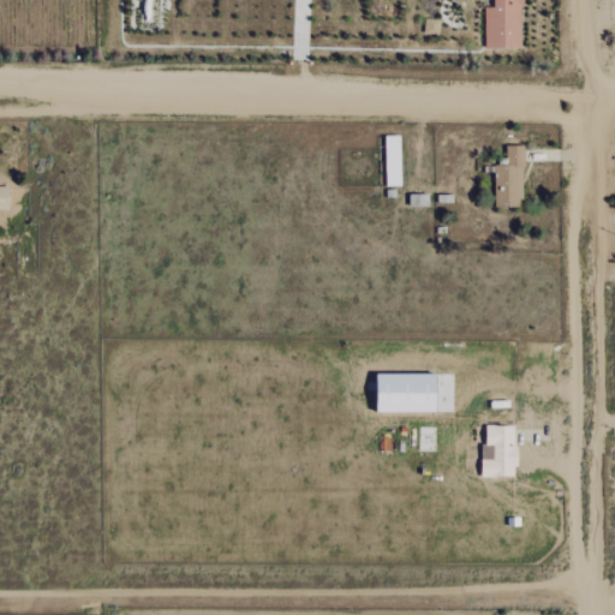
[(484,9),(484,49),(523,49),(521,0),(493,0),(494,9),(484,9)]
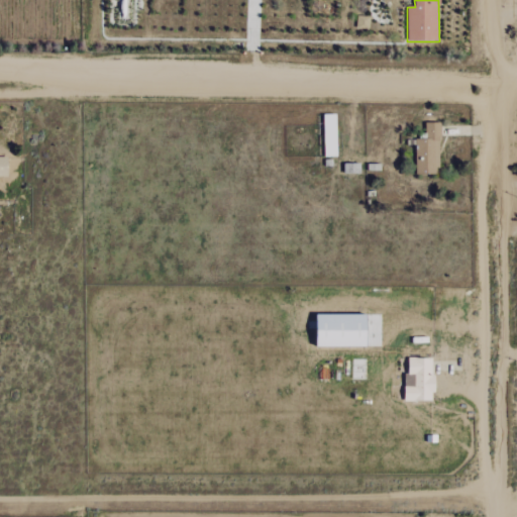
[(337,157),(336,114),(324,114),(325,157),(337,157)]
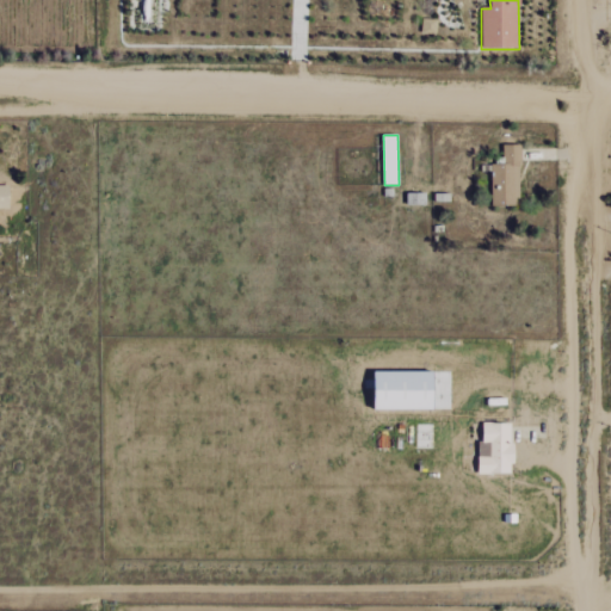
[(519,207),(518,146),(503,146),(504,165),(491,165),(492,207),(519,207)]
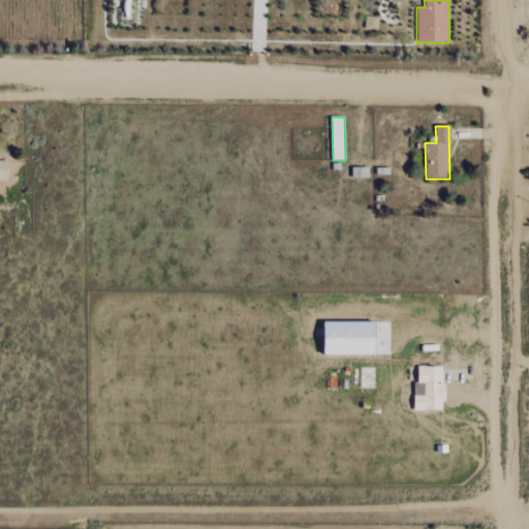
[(8,159),(0,159),(0,181),(8,181),(8,159)]
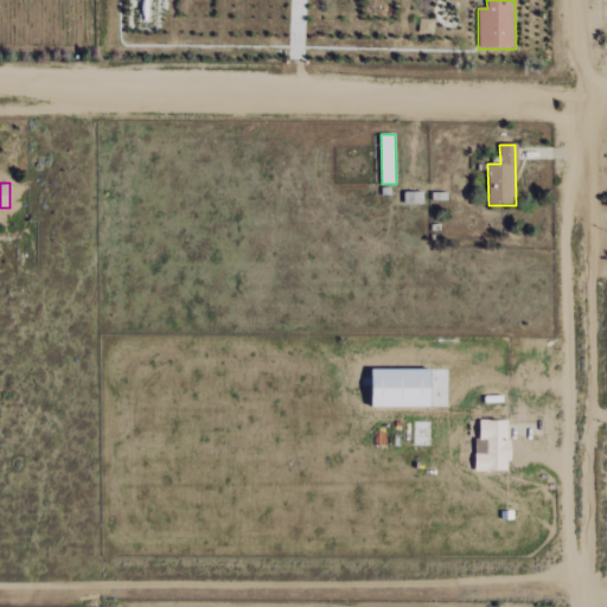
[(372,407),(432,408),(432,370),(374,369),(372,407)]
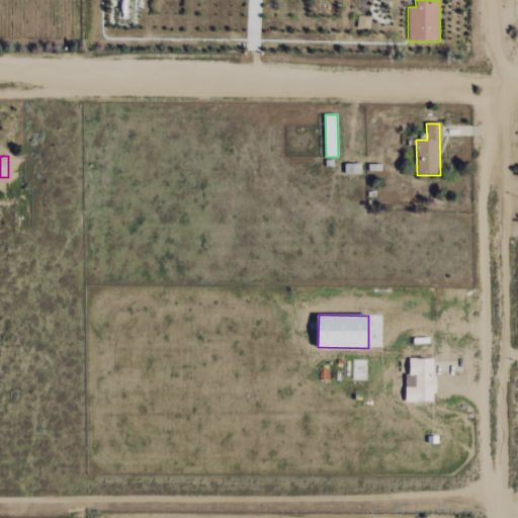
[(408,403),(435,402),(434,359),(407,359),(408,403)]
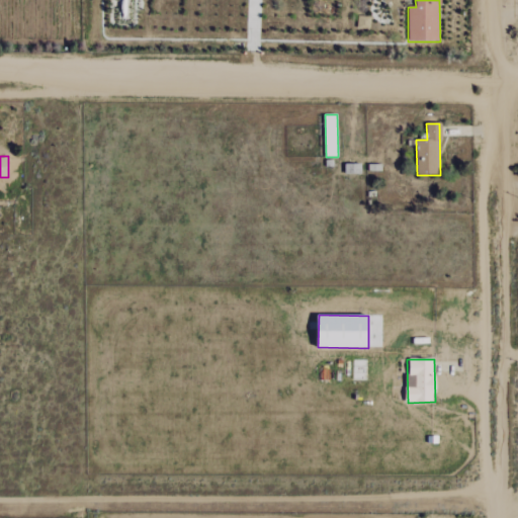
All buildings are outlined.
